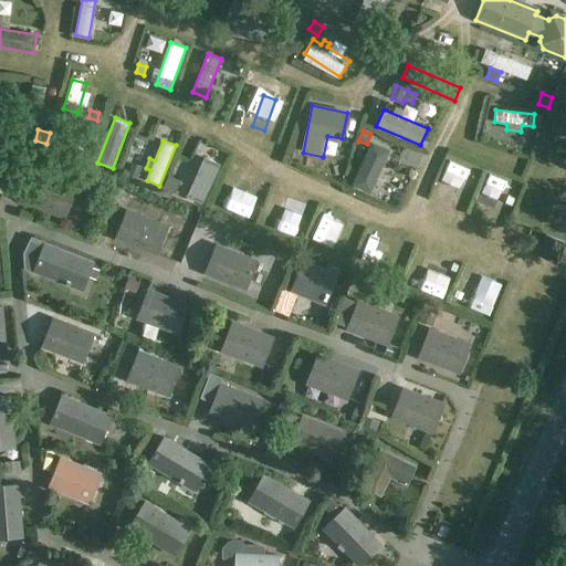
[(373,143),(354,186),(371,194),(381,170),(386,173),(390,164),(386,161),(390,150),(373,143)]
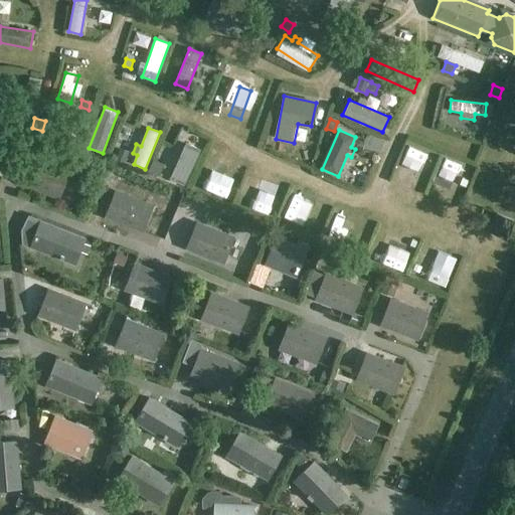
[(24,145),(15,168),(26,172),(21,183),(59,198),(68,173),(32,159),(36,149),(24,145)]
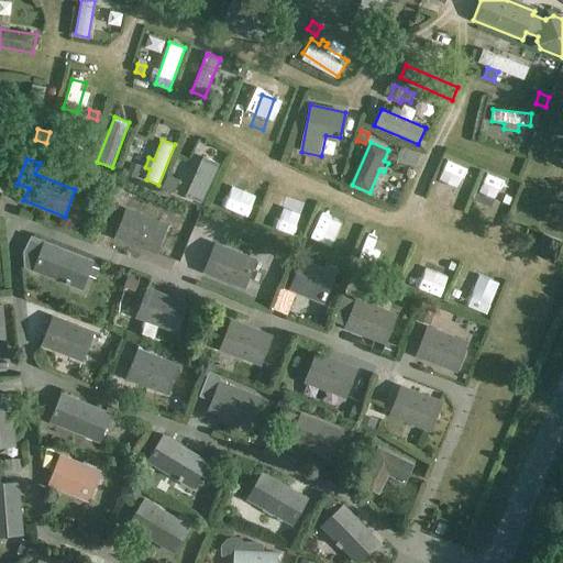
[(203,203),(218,166),(206,162),(191,198),(203,203)]
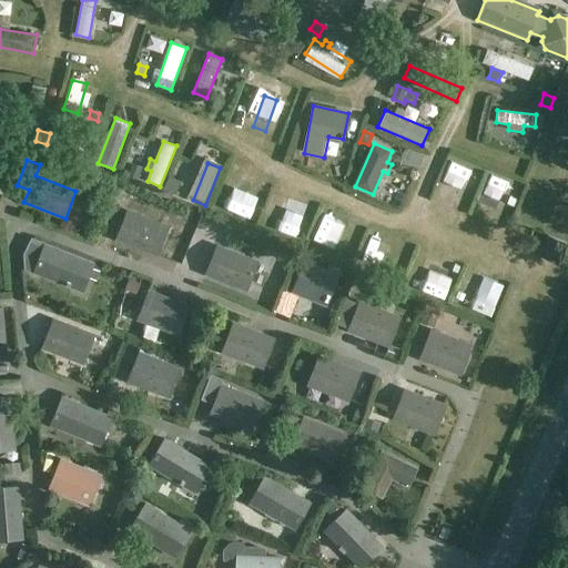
[(139,178),(142,168),(134,164),(130,174),(139,178)]
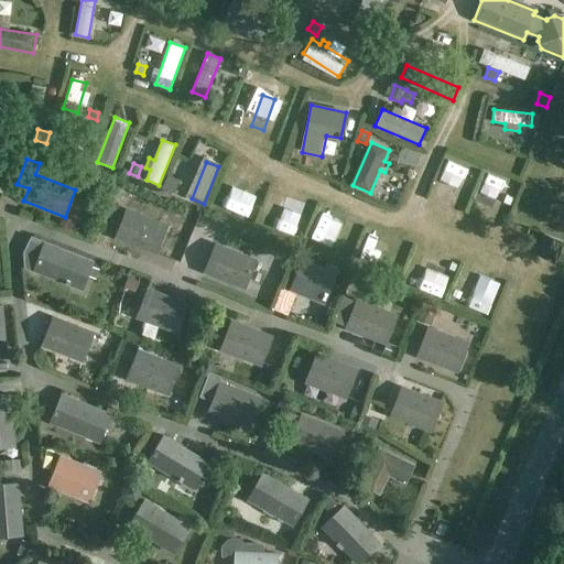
[(252,218),(267,183),(255,179),(249,192),(245,190),(241,197),(247,199),(241,214),(252,218)]
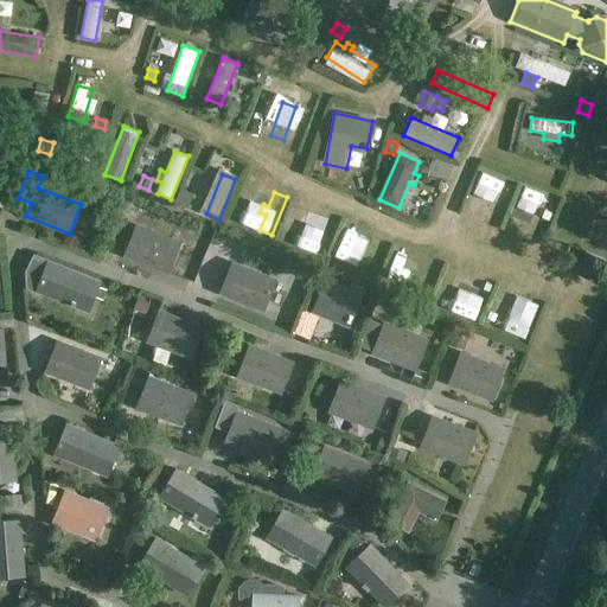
[(195,197),(184,193),(180,203),(192,206),(195,197)]
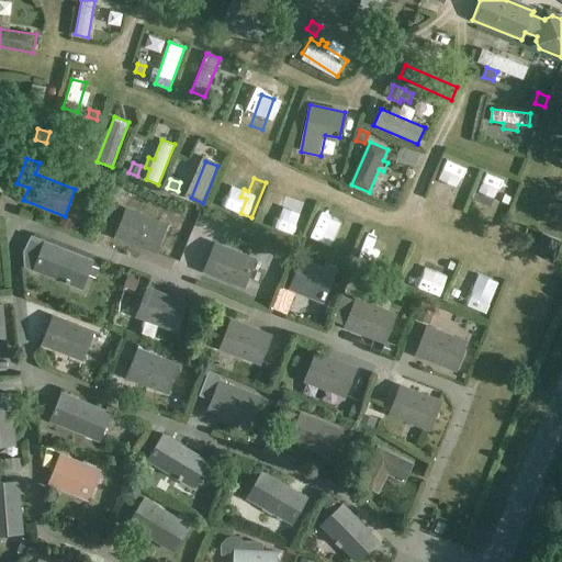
[(125,209),(114,236),(156,251),(166,225),(125,209)]
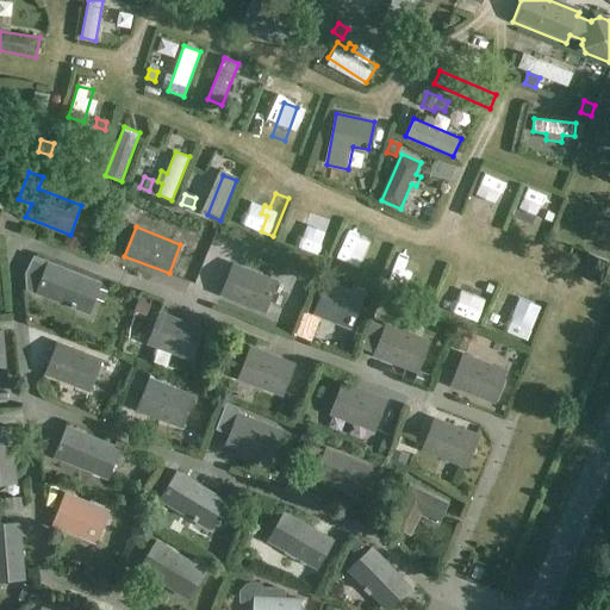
[(609,263),(609,261),(589,253),(580,274),(603,284),(609,263)]
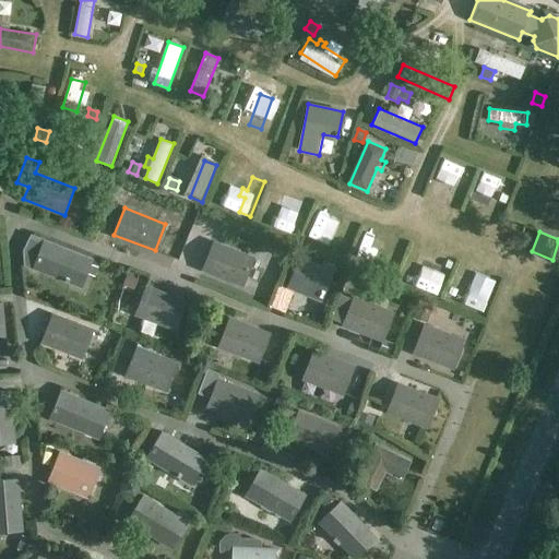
[(44,238),(32,268),(80,286),(85,273),(88,264),(92,257),(44,238)]
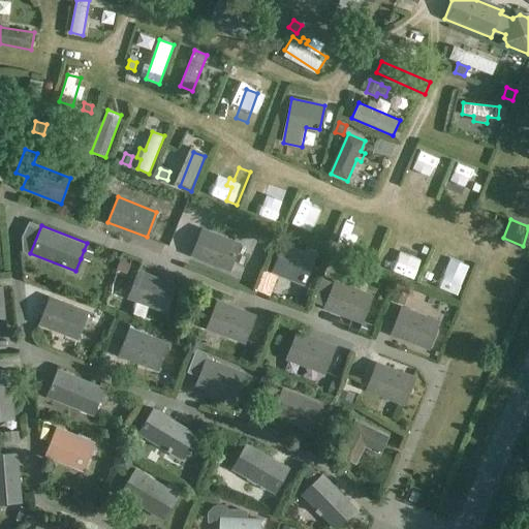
[(201,229),(191,254),(229,270),(240,244),(201,229)]
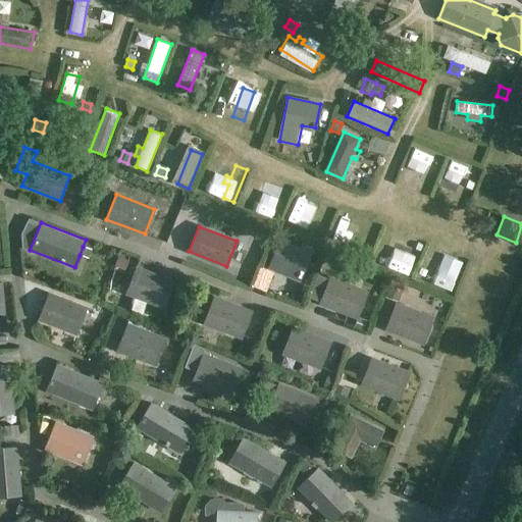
[(301,281),(313,250),(303,246),(302,250),(278,241),(267,267),(267,268),(275,272),(301,281)]
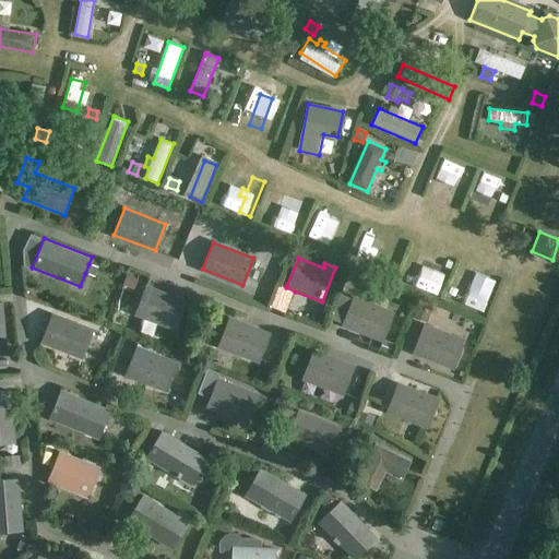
[(98,268),(88,264),(85,273),(95,276),(98,268)]
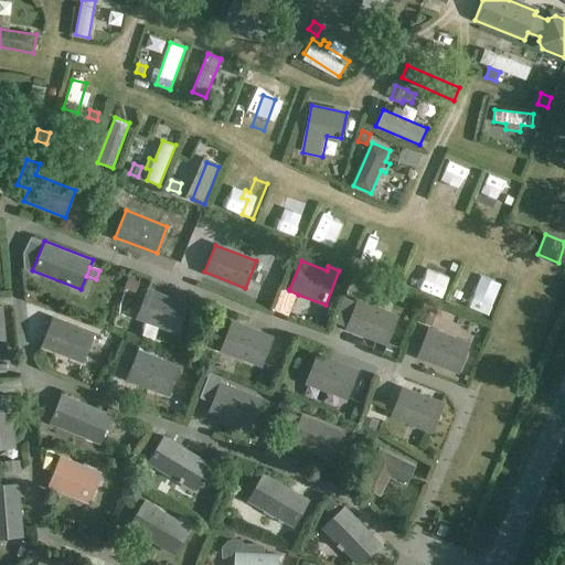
[(138,283),(128,279),(125,289),(135,292),(138,283)]
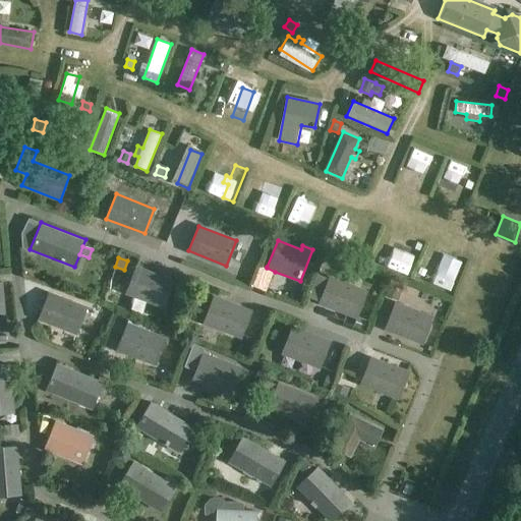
[(134,267),(125,292),(163,306),(173,281),(134,267)]
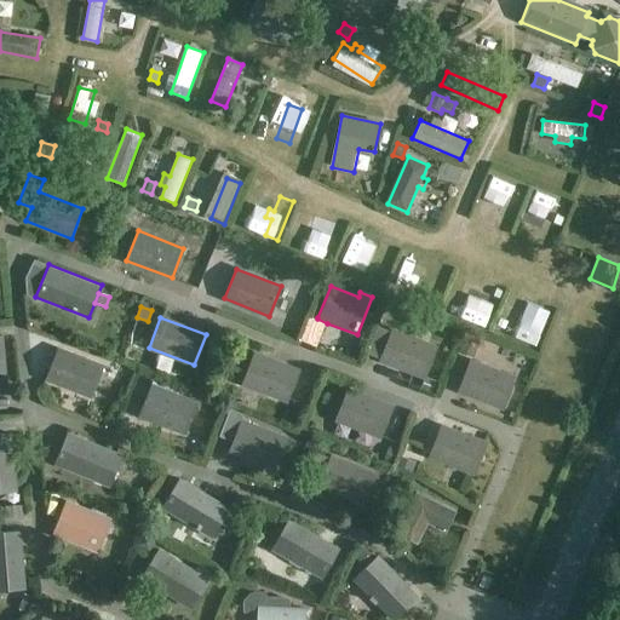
[(390,329),(390,331),(379,357),(379,360),(424,377),(435,348),(390,329)]
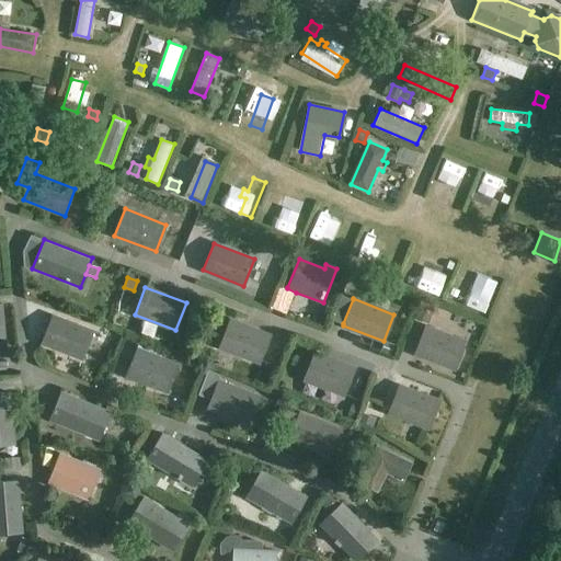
[(414,319),(426,323),(432,309),(420,305),(414,319)]
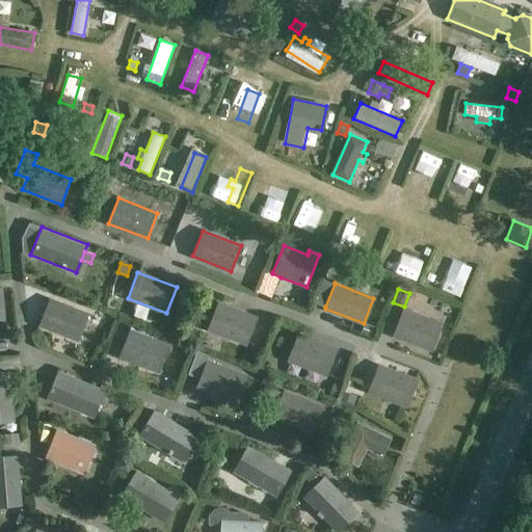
[(49,298),(38,324),(78,340),(87,314),(49,298)]
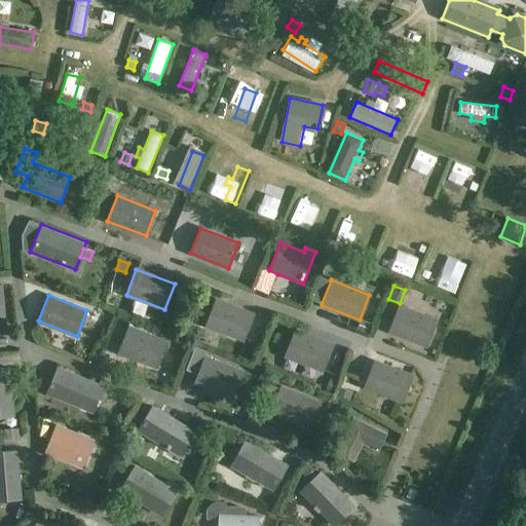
[(214,300),(204,325),(242,340),(253,314),(214,300)]
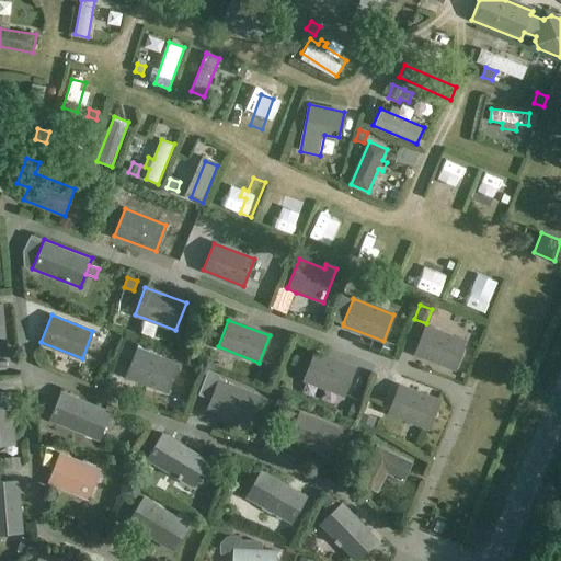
[(183,350),(187,336),(146,323),(141,336),(183,350)]
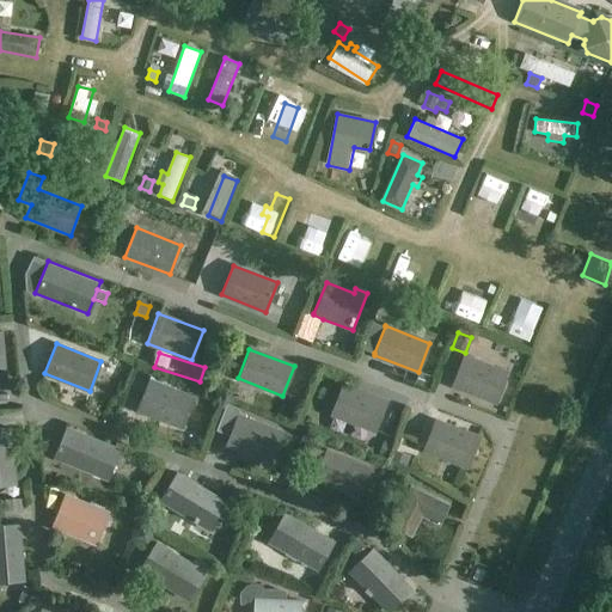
[(463,356),(451,386),(495,404),(507,374),(463,356)]
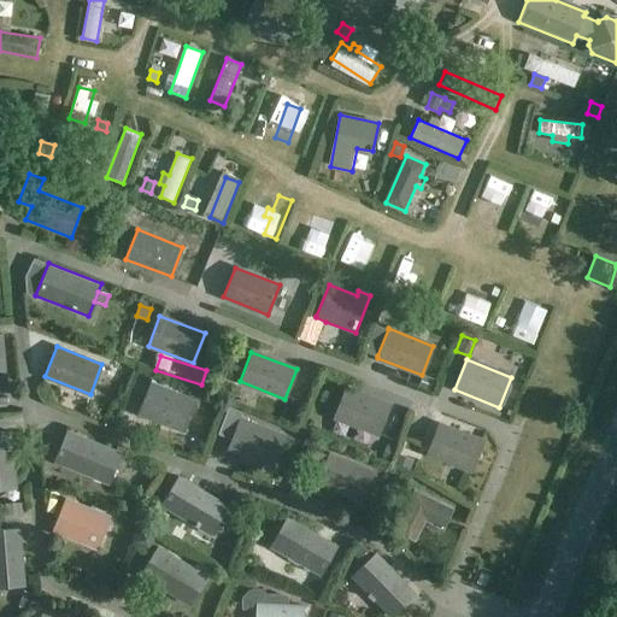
[(129,366),(115,362),(111,372),(124,377),(129,366)]
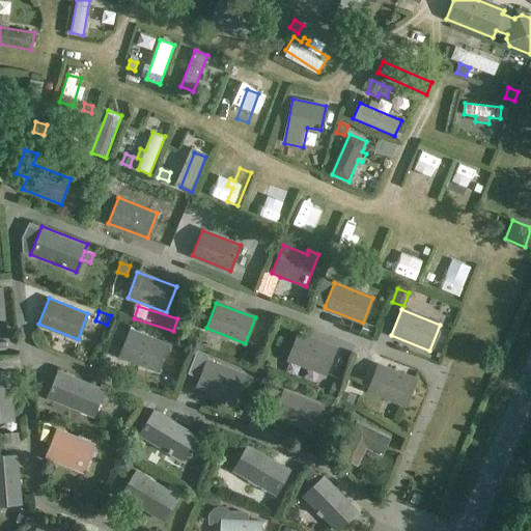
[(372,327),(363,324),(361,333),(369,336),(372,327)]
